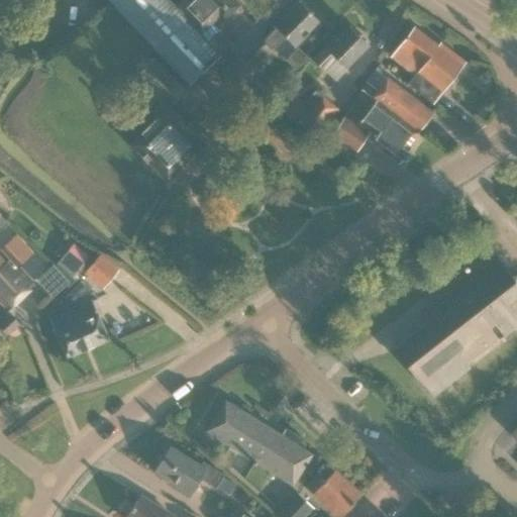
[(108,0),(170,66),(188,85),(221,55),(201,34),(218,18),(222,22),(240,5),(235,0),(181,0),(175,6),(169,0),(108,0)]
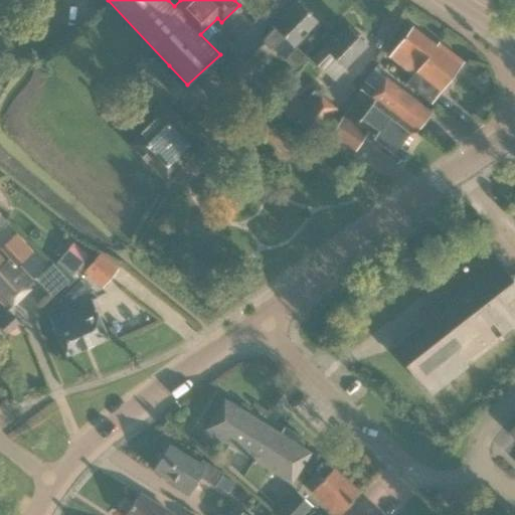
[(276,28),(264,41),(273,50),(285,37),(295,46),(319,21),(317,19),(318,17),(313,13),(311,14),(299,2),(275,27),(276,28)]
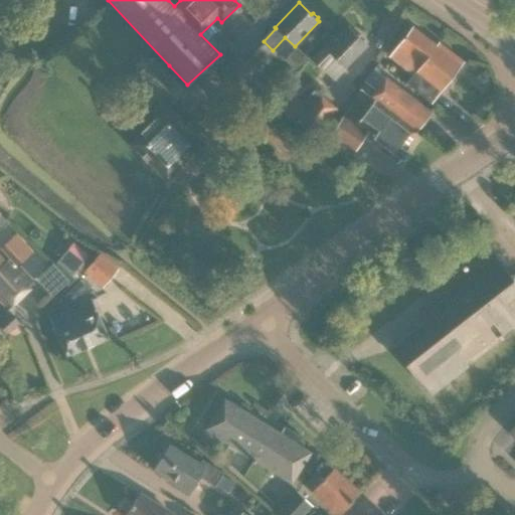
[(389,55),(402,65),(413,74),(407,82),(432,103),(464,62),(435,39),(432,42),(412,26),(389,55)]
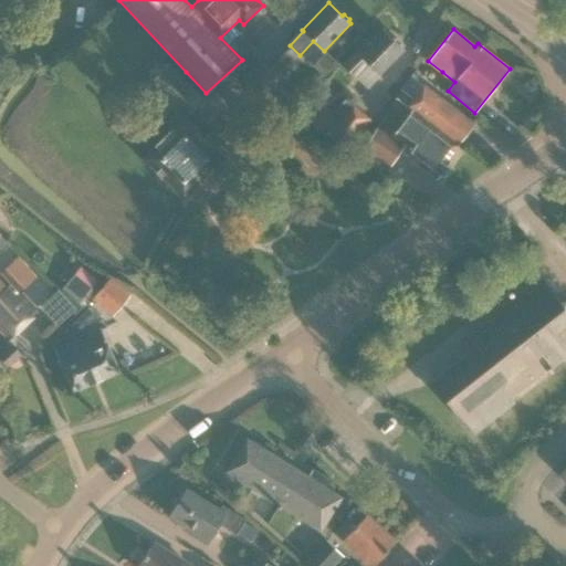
[(384,30),(373,42),(368,38),(342,65),(356,80),(369,65),(379,75),(405,50),(384,30)]
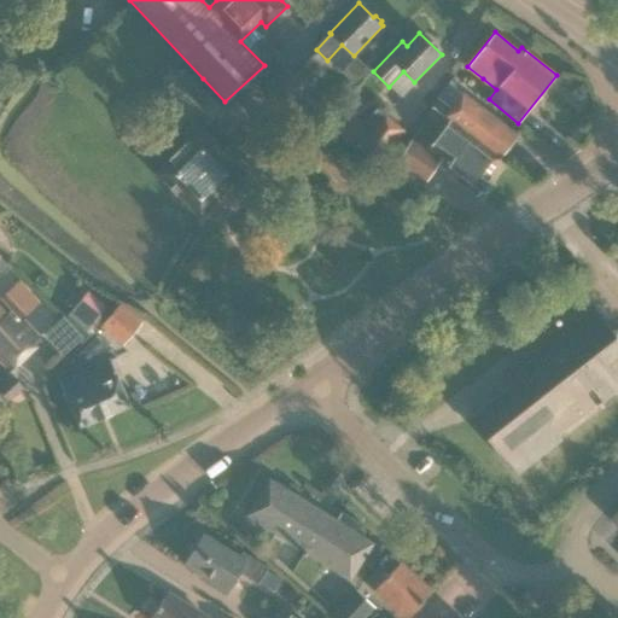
[(263,87),(273,97),(295,76),(284,66),(263,87)]
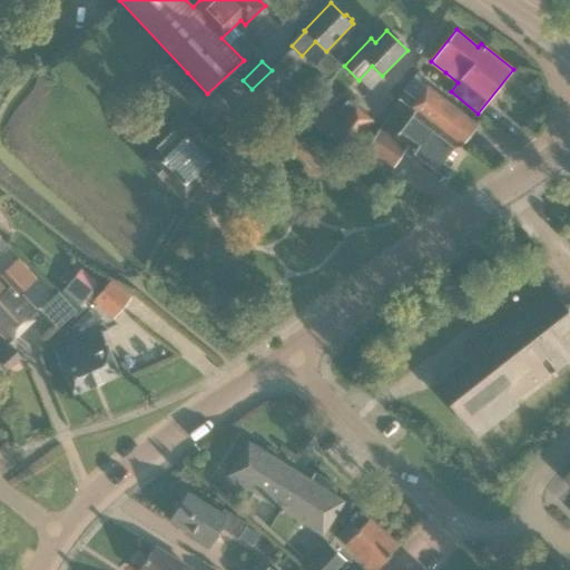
[(169,65),(159,65),(150,72),(150,82),(167,99),(156,110),(175,129),(163,141),(145,159),(185,199),(227,158),(187,118),(205,100),(169,65)]
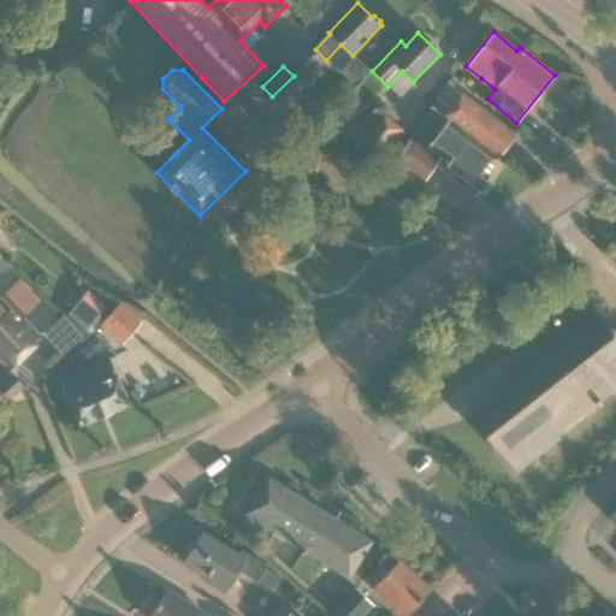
[(272,96),(283,107),(292,98),(303,87),(294,76),(272,96)]
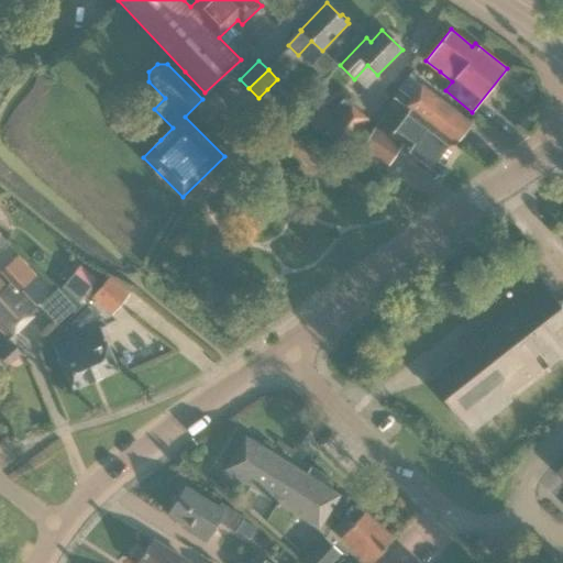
[(279,88),(283,85),(277,79),(267,89),(274,95),(279,88)]
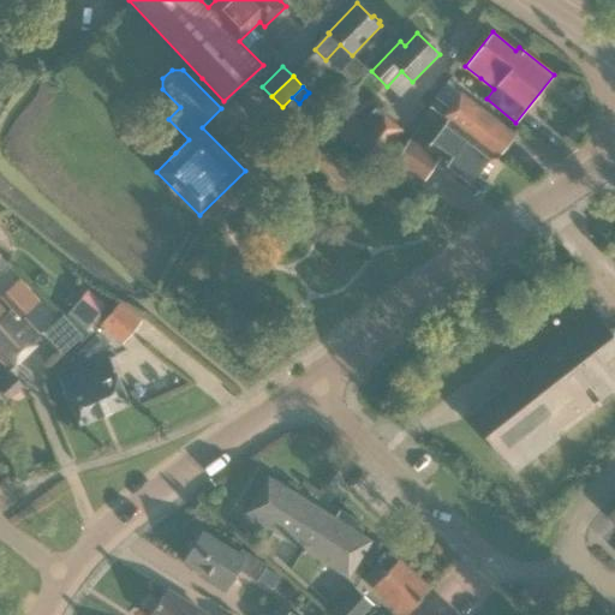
[(449,120),(497,157),(515,135),(461,93),(451,107),(437,97),(431,106),(449,120)]
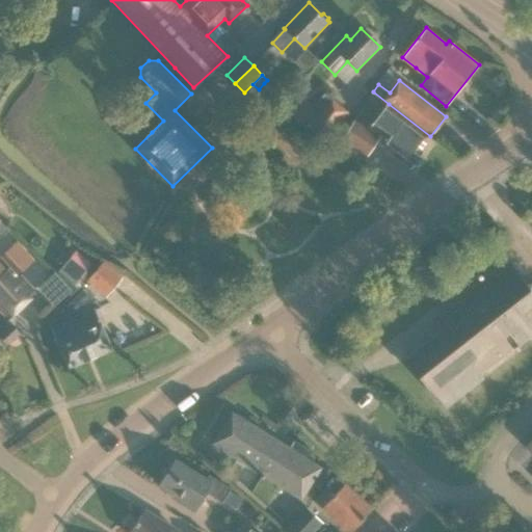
[(307,123),(324,137),(334,125),(338,128),(349,114),(324,94),(315,105),(318,108),(307,123)]
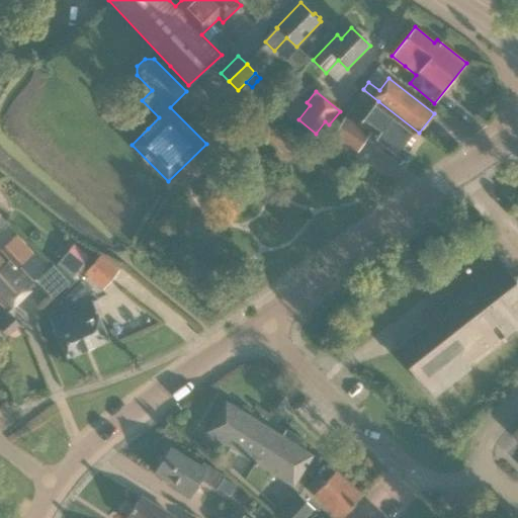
[(419,133),(378,101),(362,122),(375,133),(369,140),(400,163),(401,161),(407,161),(412,154),(411,154),(410,149),(412,147),(410,146),(419,133)]
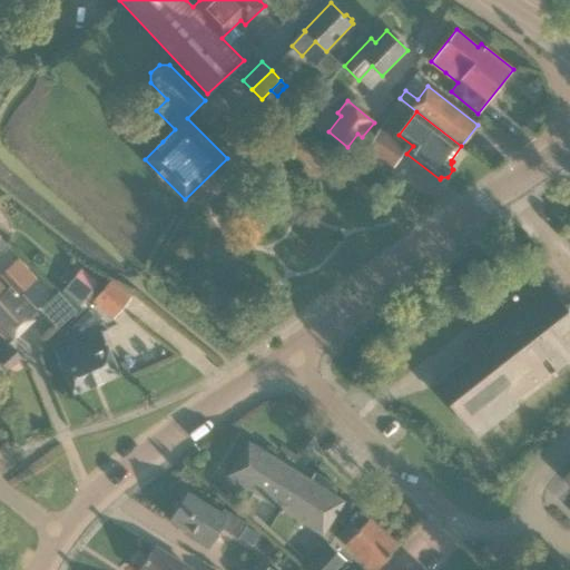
[(366,148),(394,166),(406,147),(380,129),(366,148)]
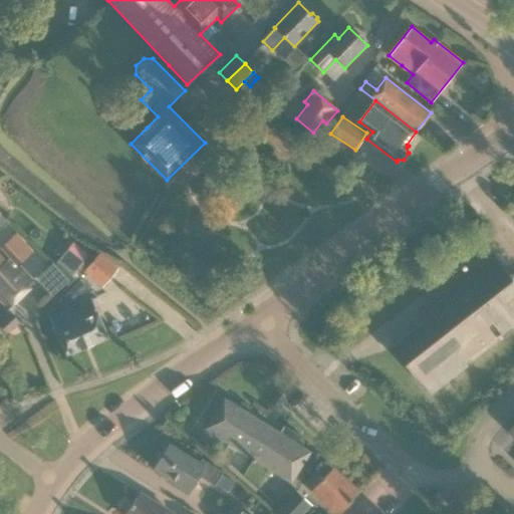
[(0,228),(4,227),(9,221),(0,213),(0,228)]
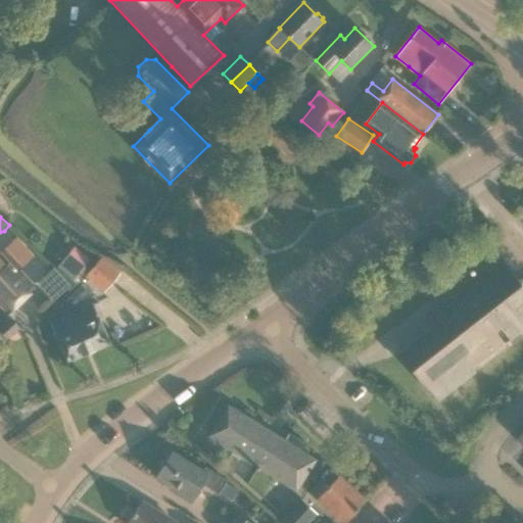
[(0,304),(8,315),(36,289),(19,271),(34,256),(15,237),(0,251),(10,262),(5,266),(0,259),(0,304)]
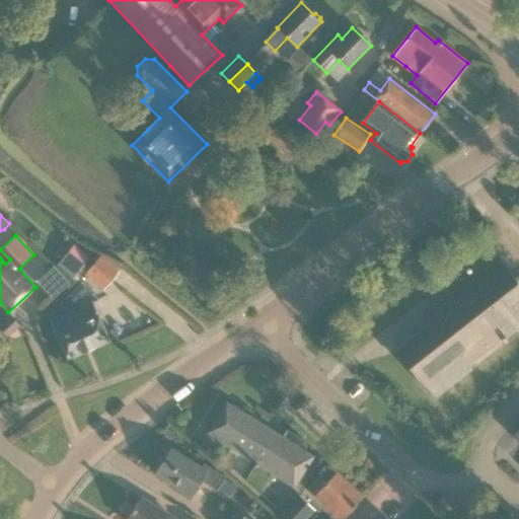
[(89,257),(74,245),(65,256),(80,269),(89,257)]
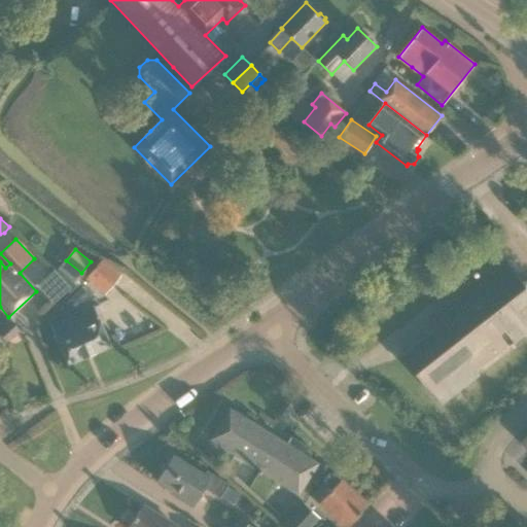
[(85,280),(105,294),(121,273),(102,258),(85,280)]
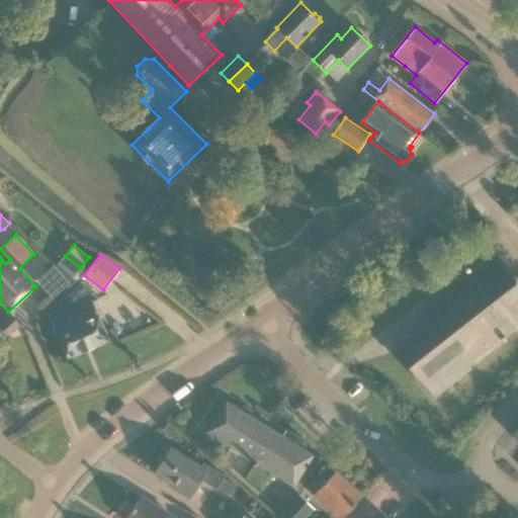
[(494,254),(478,266),(424,309),(432,320),(396,348),(423,382),(424,381),(435,396),(471,367),(468,364),(517,325),(517,274),(514,275),(512,277),(494,254)]
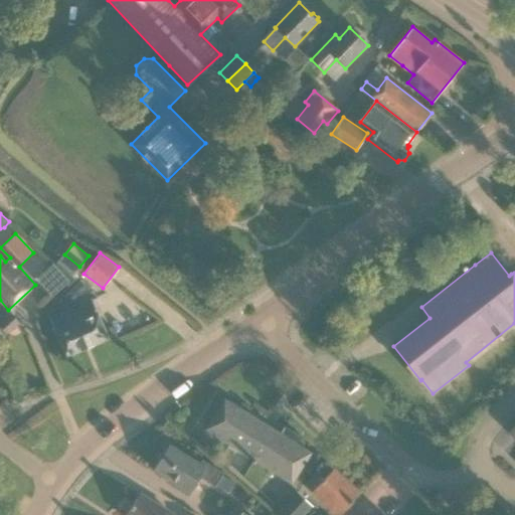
[(46,308),(49,316),(49,317),(65,355),(108,337),(92,298),(66,309),(64,306),(90,281),(82,274),(58,296),(58,295),(46,308)]
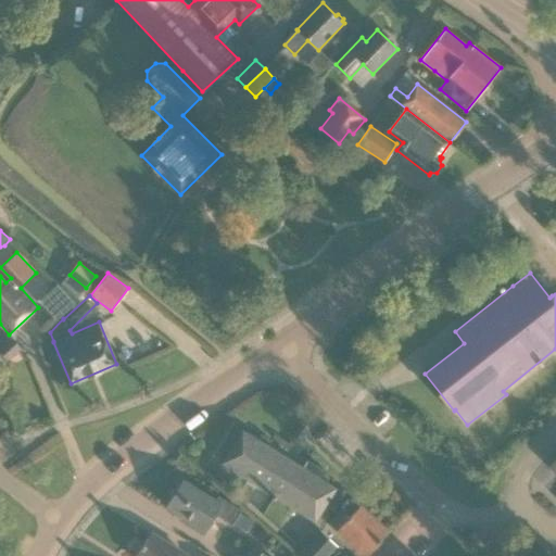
[(0,349),(0,351),(8,361),(22,348),(12,338),(0,349)]
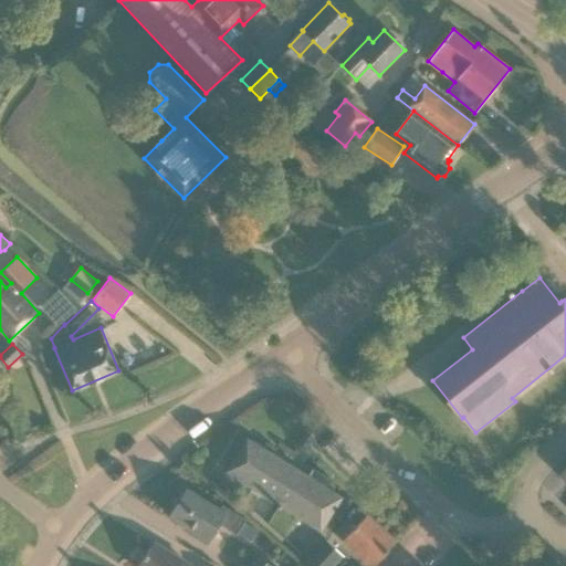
[(272,454),(248,439),(227,472),(321,531),(342,498),(326,488),(332,480),(315,469),(310,478),(296,469),(291,477),(268,462),(272,454)]
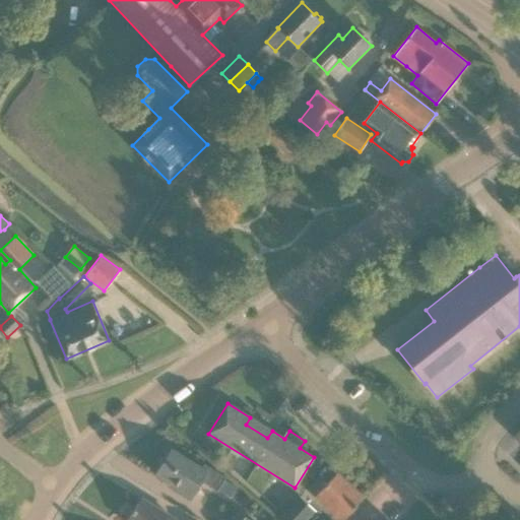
[(172,451),(157,475),(178,488),(176,491),(190,500),(201,481),(218,492),(226,477),(205,464),(202,469),(172,451)]
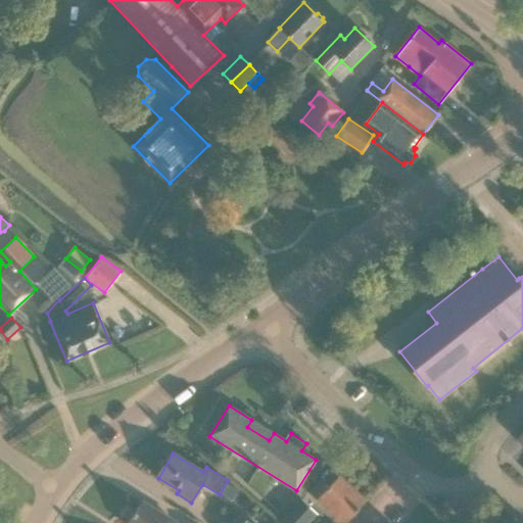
[(340,475),(317,500),(341,522),(345,522),(360,509),(359,508),(366,500),(340,475)]
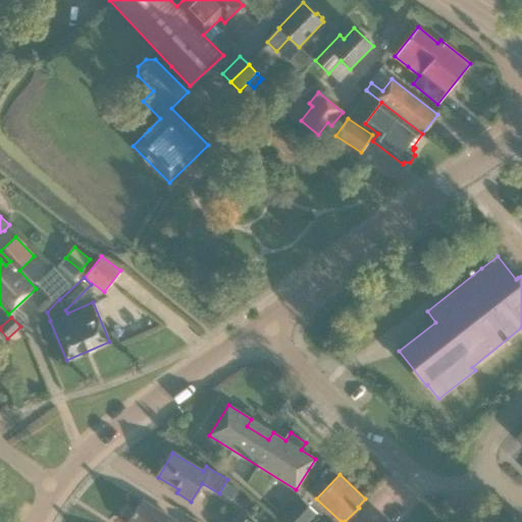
[(278,521),(309,521),(318,513),(302,498),(278,521)]
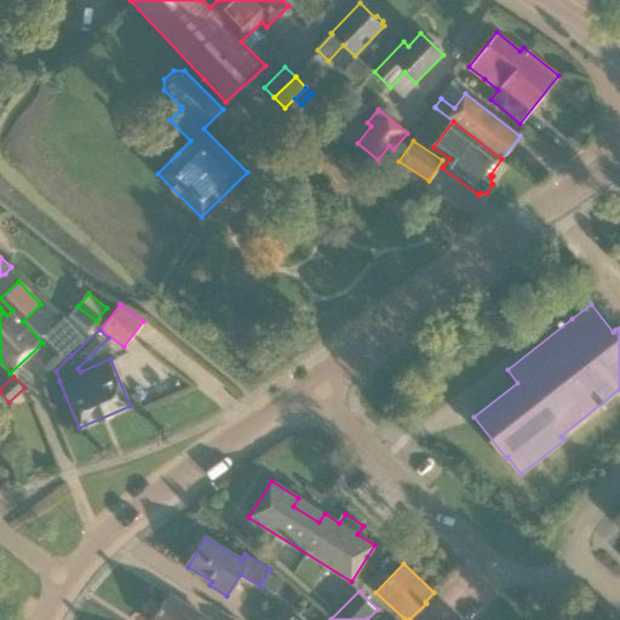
[(207,619),(170,596),(154,619),(207,619)]
